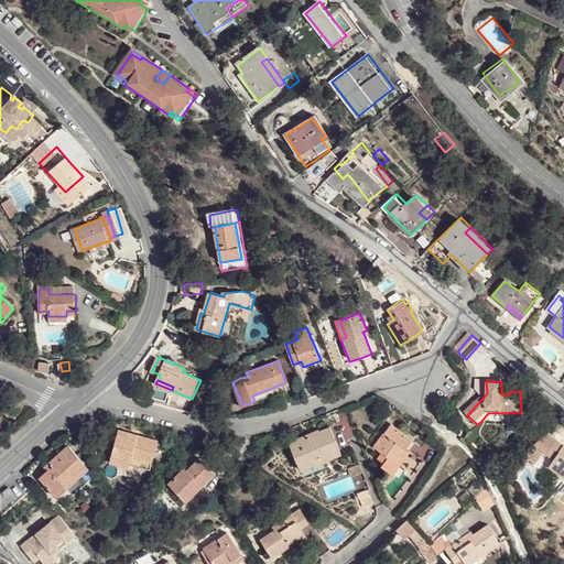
[(252,396),(255,401),(280,391),(278,386),(252,396)]
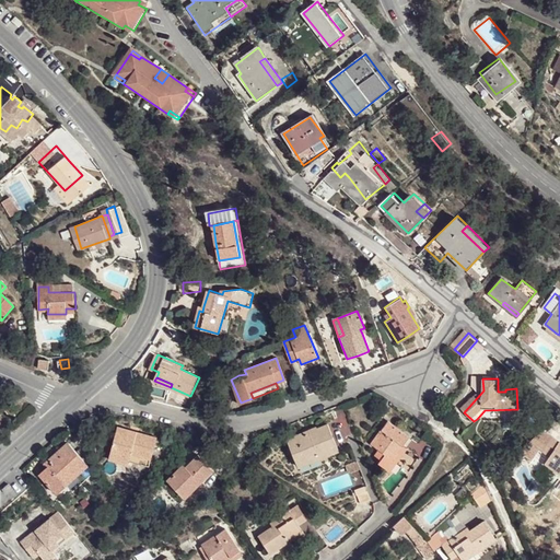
[(485,410),(477,419),(517,417),(517,409),(485,410)]
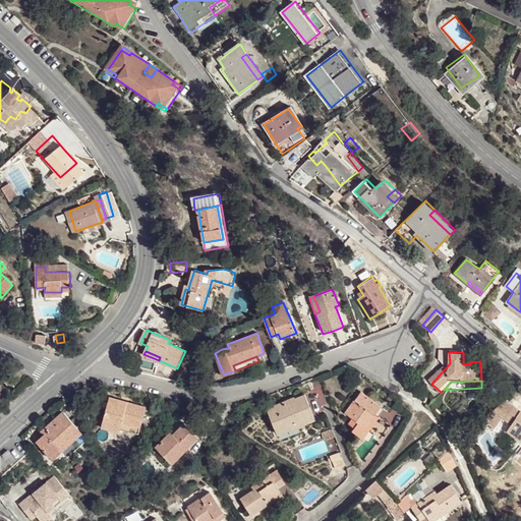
[(362,427),(370,416),(377,407),(357,393),(342,414),(349,419),(346,425),(351,429),(349,432),(359,439),(365,429),(362,427)]
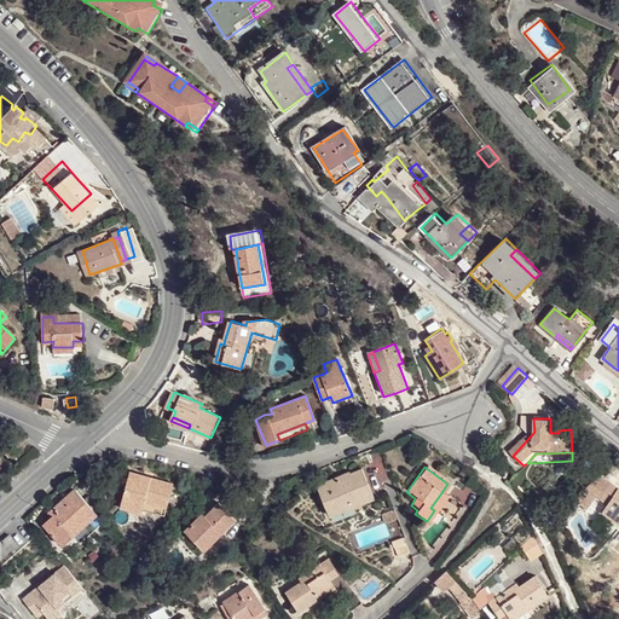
[(151,479),(129,473),(126,486),(148,491),(144,503),(167,508),(173,485),(151,479)]
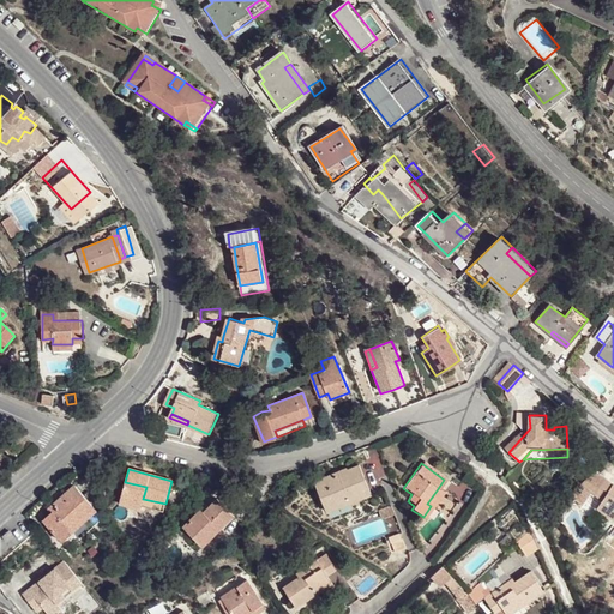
[(343,479),(341,473),(317,483),(329,510),(350,500),(354,509),(375,500),(363,470),(353,475),(351,474),(343,479)]
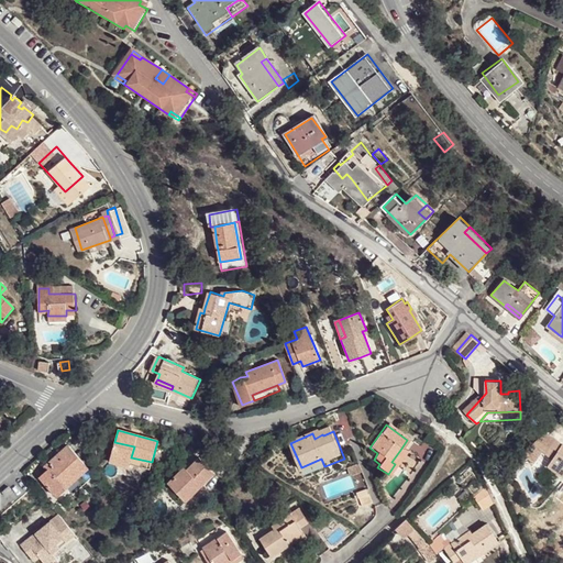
[(554,460),(551,463),(562,471),(562,445),(556,441),(548,454),(554,460)]
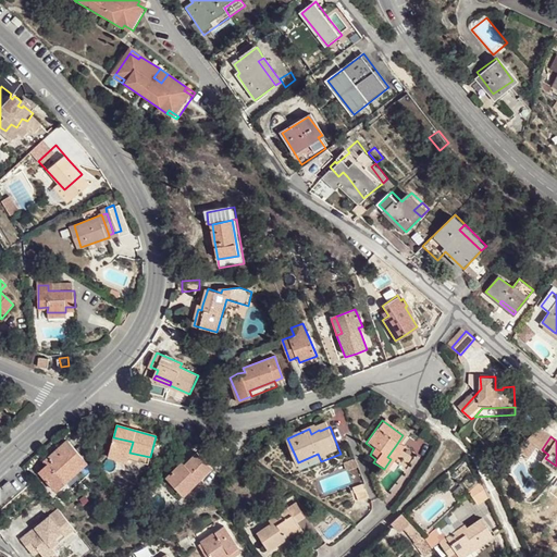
[(133,442),(113,437),(110,448),(130,453),(133,442)]
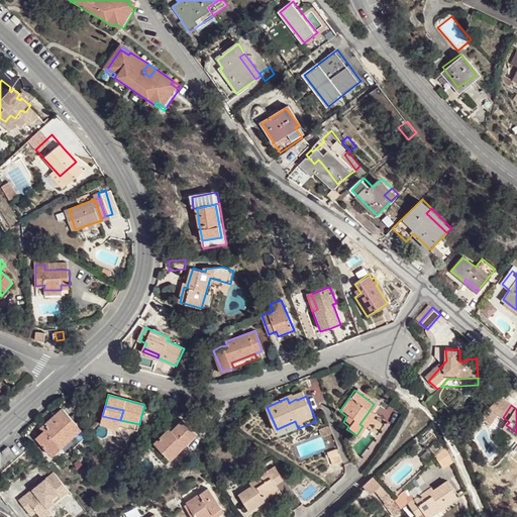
[(55,419),(45,427),(48,430),(44,433),(37,440),(54,457),(63,449),(59,445),(79,428),(64,411),(55,419)]
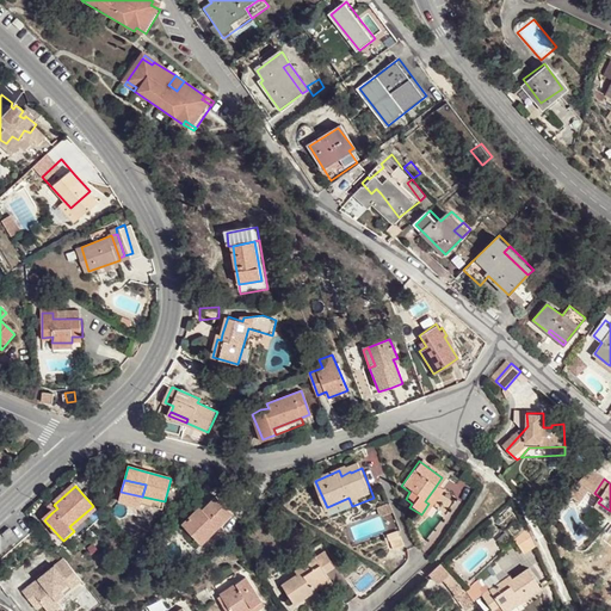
[(438,491),(434,488),(425,501),(429,504),(438,491)]
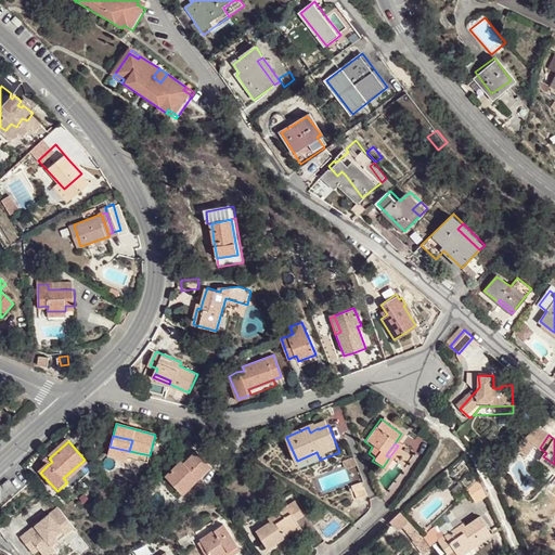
[(147,464),(150,455),(129,451),(127,459),(147,464)]
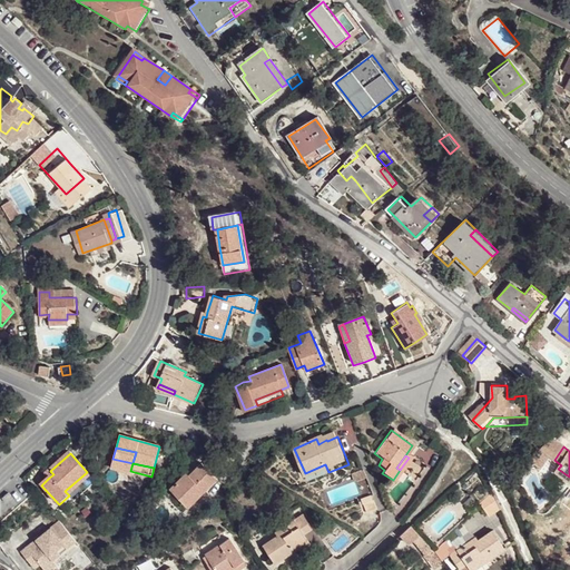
[(187,480),(184,477),(172,488),(186,503),(198,493),(202,495),(217,480),(210,472),(203,464),(189,477),(187,480)]
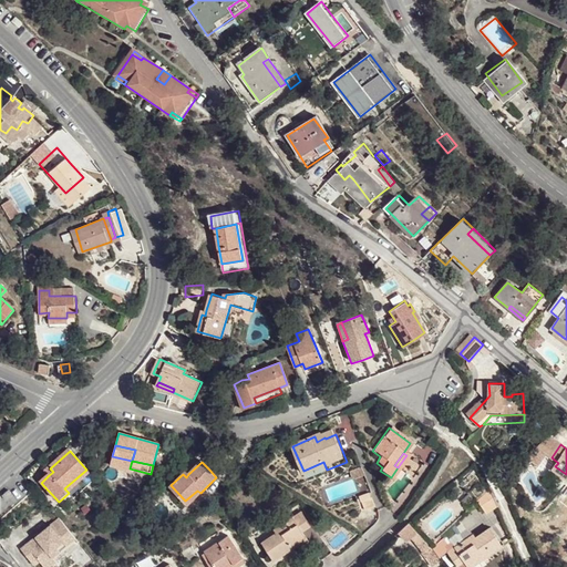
[(323,462),(303,471),(307,480),(327,470),(323,462)]
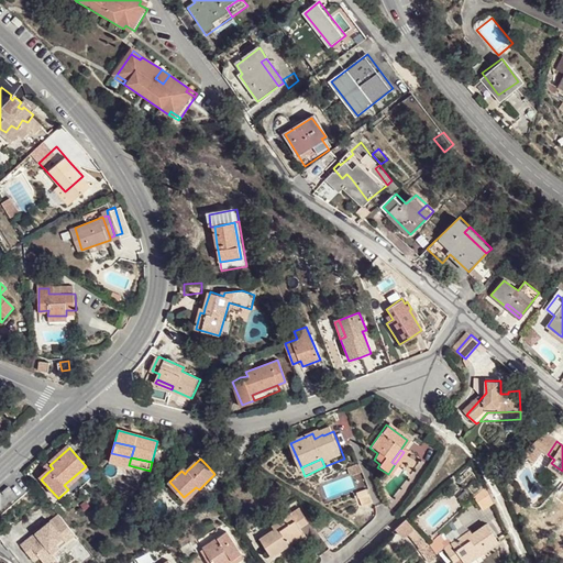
[(562,471),(551,463),(549,466),(562,475),(562,471)]
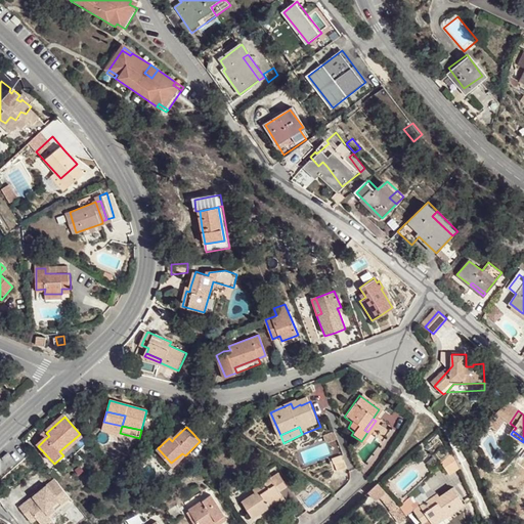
[(83,438),(80,434),(59,451),(63,455),(83,438)]
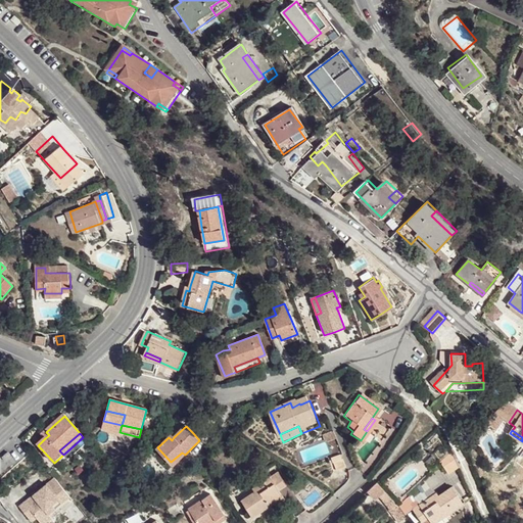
[(182,453),(171,462),(174,465),(185,455),(182,453)]
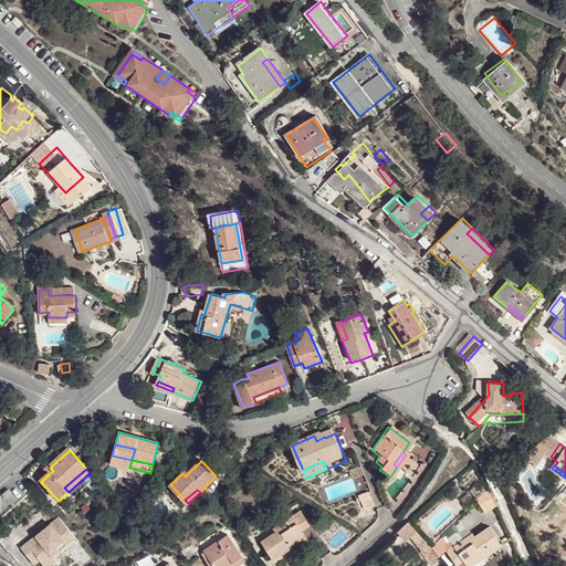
[(491,490),(475,504),(485,515),(499,507),(491,490)]
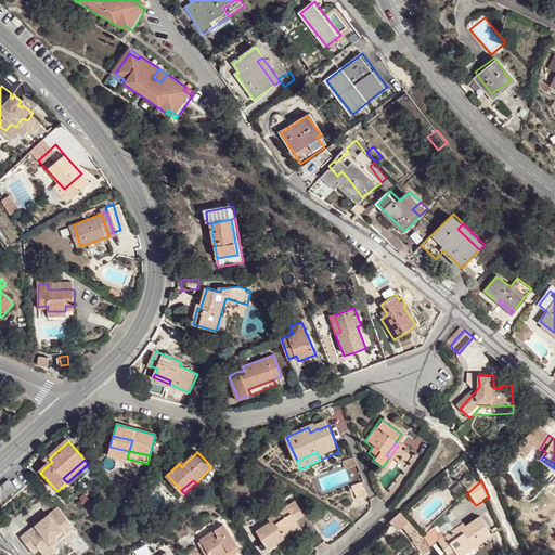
[(273,520),(269,524),(256,533),(269,551),(286,539),(284,534),(297,525),(295,521),(299,518),(302,516),(294,503),(272,518),(273,520)]
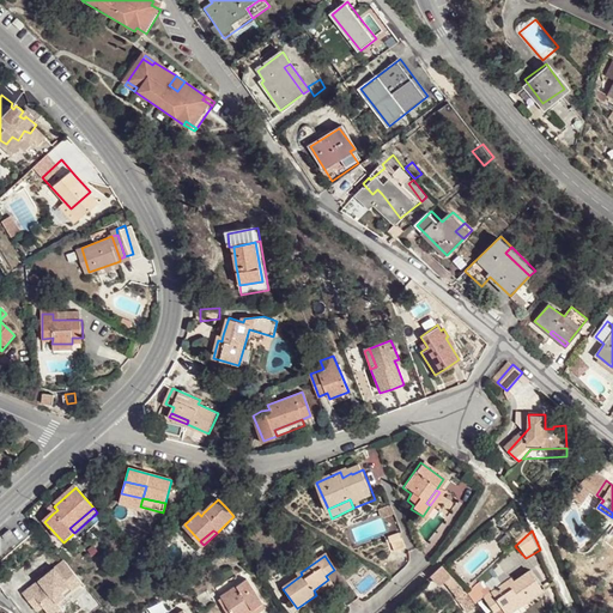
[(20,593),(28,600),(32,596),(41,605),(44,611),(80,583),(62,560),(42,576),(20,593)]
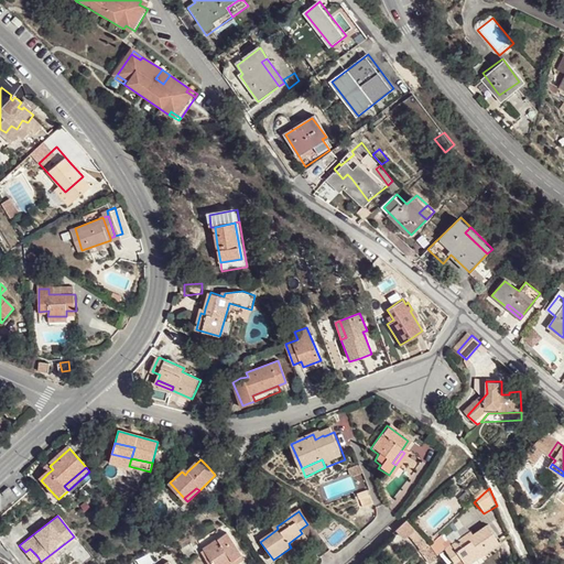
[(472,539),(469,534),(453,546),(464,563),(466,563),(481,554),(484,556),(492,551),(502,544),(490,527),(476,535),(472,539)]
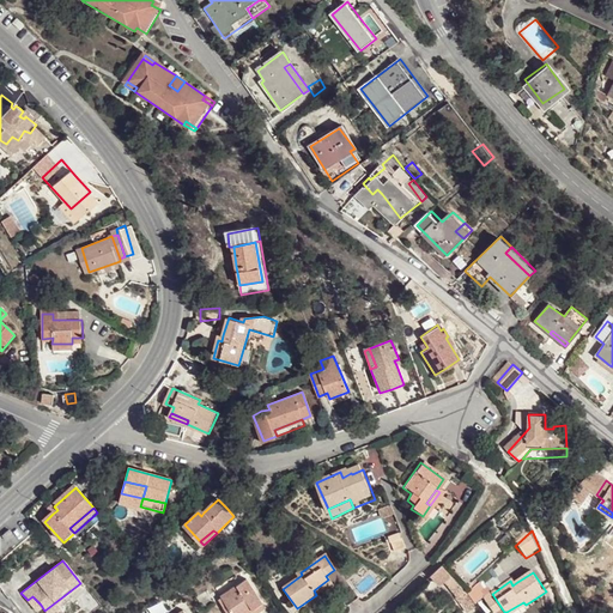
[(314,590),(316,595),(332,583),(328,580),(314,590)]
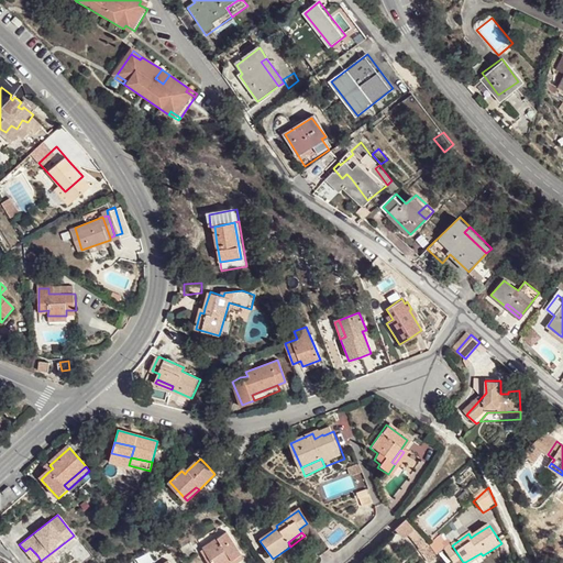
[(211,560),(212,562),(229,562),(241,555),(228,534),(205,549),(211,560)]
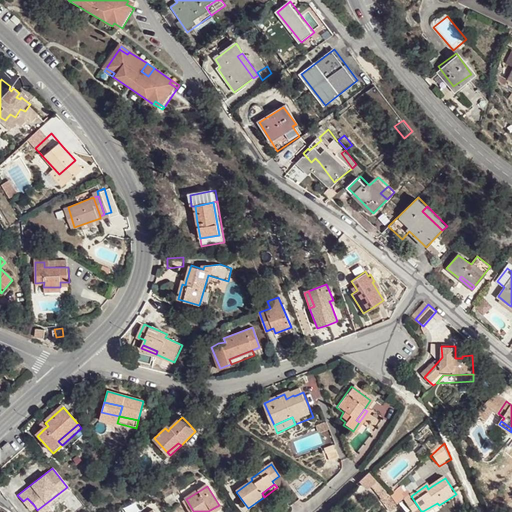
[(42,511),(70,491),(67,487),(37,510),(38,511),(42,511)]
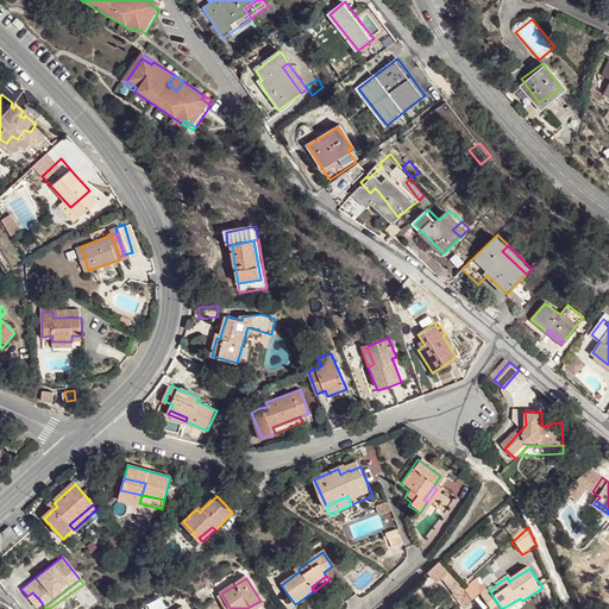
[(464,586),(456,594),(465,608),(475,601),(464,586)]
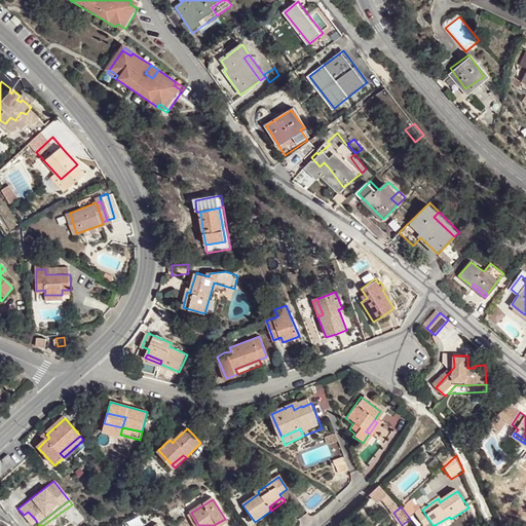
[(28,512),(24,515),(30,524),(35,519),(28,512)]
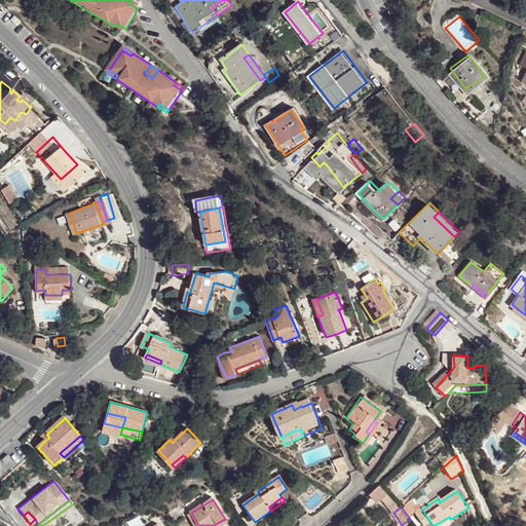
[(449,517),(435,525),(441,525),(451,519),(449,517)]
